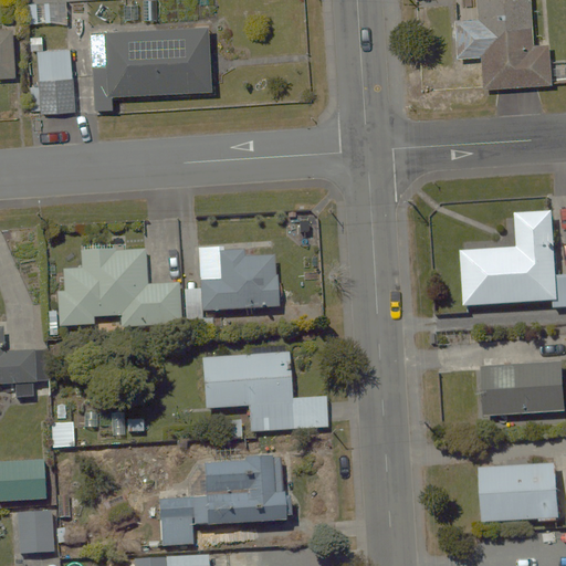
[(477,0),(479,17),(454,18),(457,59),(480,58),(482,90),(555,86),(553,44),(533,44),(533,27),(531,0),(477,0)]
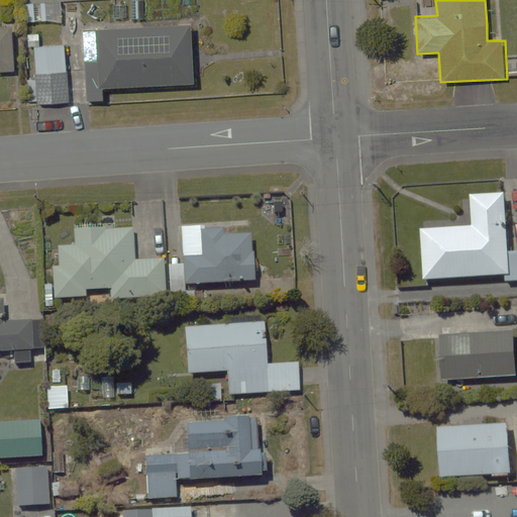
[(190,24),(95,28),(83,29),(86,101),(105,101),(105,88),(192,84),(190,24)]
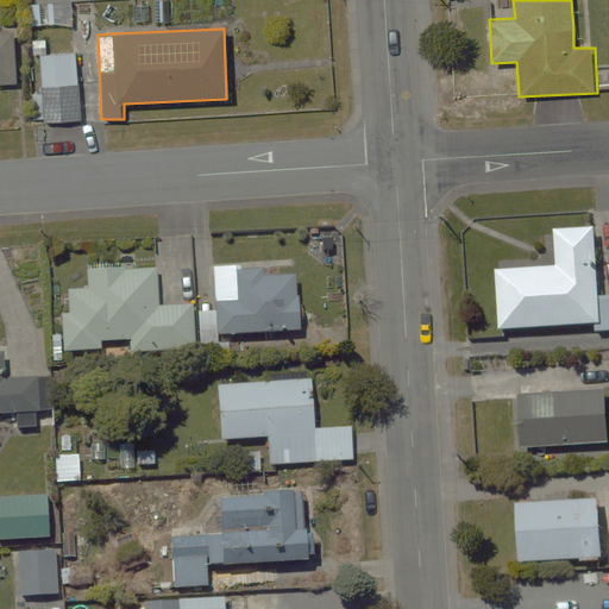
[(0,81),(19,80),(16,31),(0,32),(0,81)]
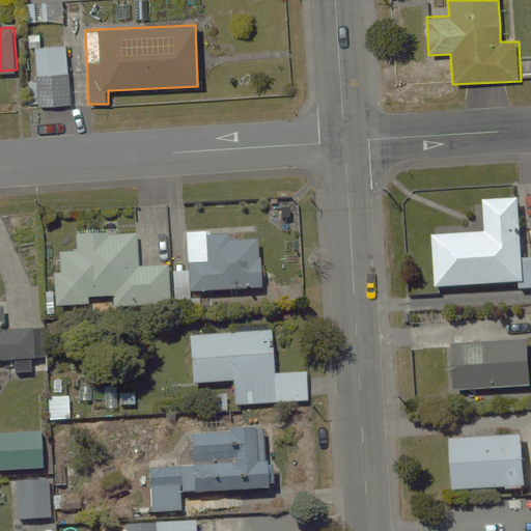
[(28,104),(37,103),(72,102),(70,47),(35,48),(36,79),(27,80),(28,104)]
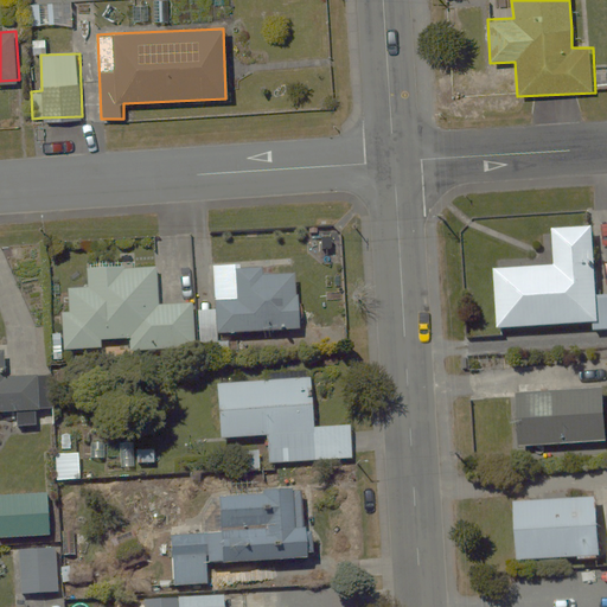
[(606,292),(598,293),(594,227),(555,229),(557,267),(497,270),(500,326),(596,321),(598,328),(606,328),(606,292)]
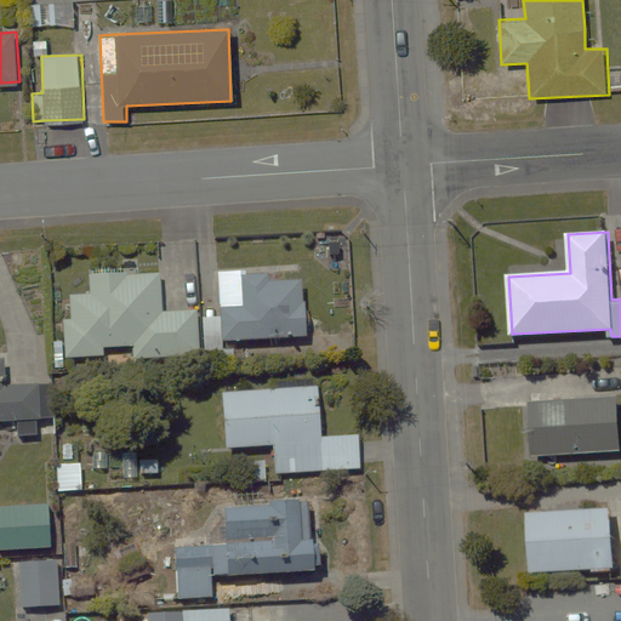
[(161,273),(89,275),(89,296),(73,296),(74,322),(63,322),(64,362),(104,360),(104,351),(136,349),(136,359),(199,357),(197,311),(164,312),(161,273)]
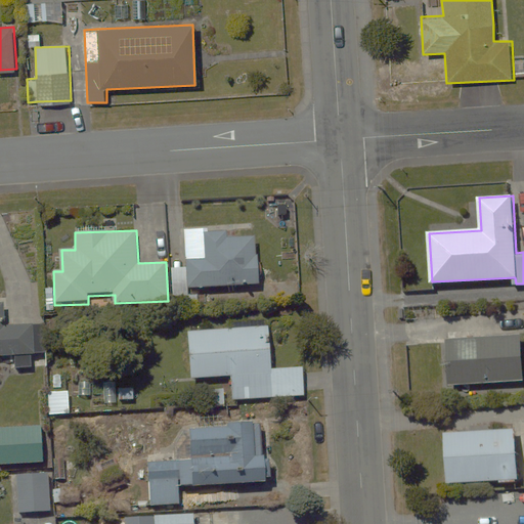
[(256,234),(182,237),(184,291),(258,289),(256,234)]
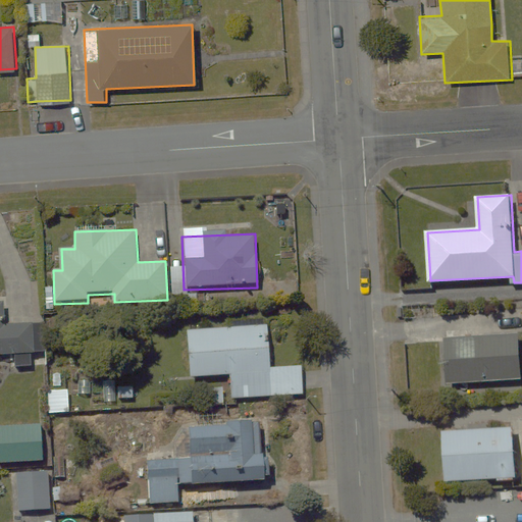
[(0,356),(13,356),(14,367),(44,366),(44,348),(35,348),(32,282),(5,283),(6,301),(0,301),(0,356)]
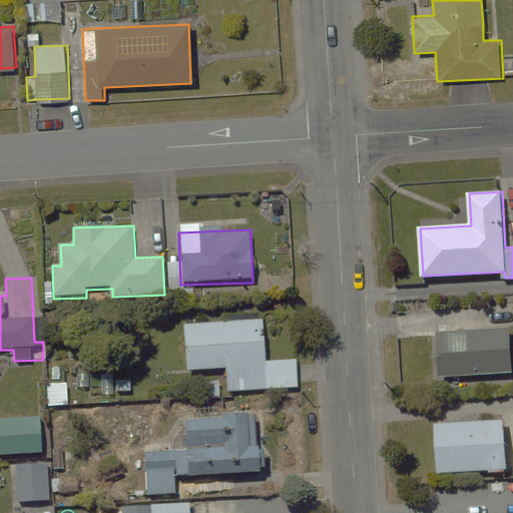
[(263,320),(184,323),(185,371),(224,370),(225,393),(297,390),(296,360),(265,361),(263,320)]
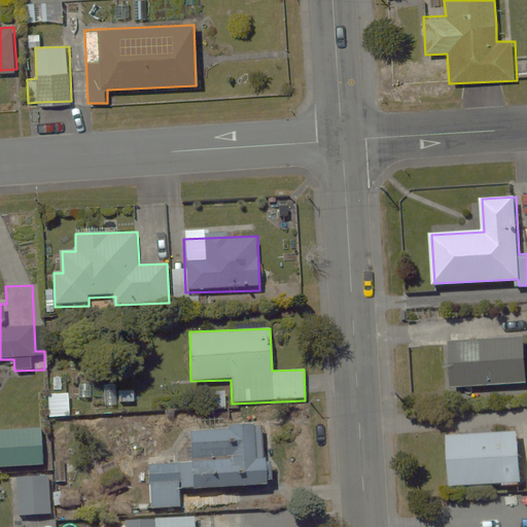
[(519,382),(525,382),(523,339),(448,342),(450,394),(519,391),(519,382)]
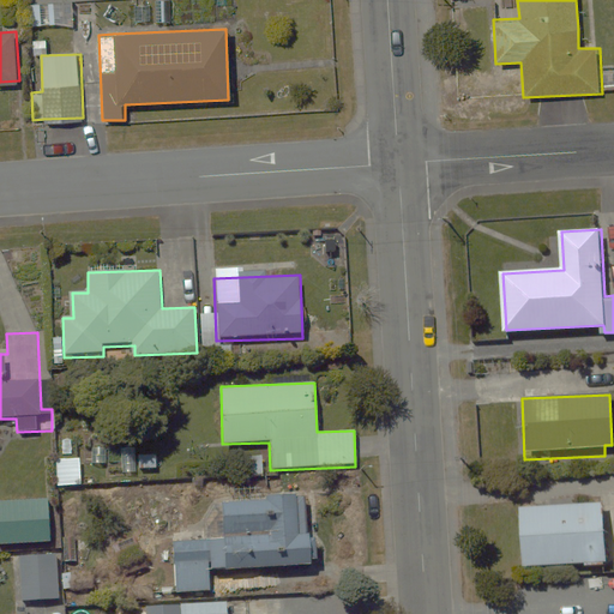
[(83,458),(56,458),(58,488),(84,487),(83,458)]
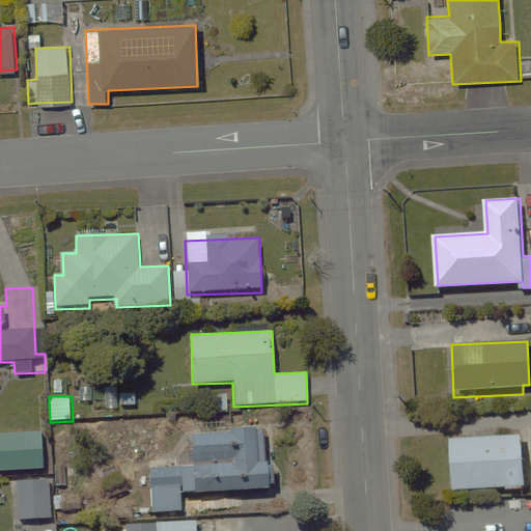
[(192,467),(150,468),(151,512),(184,510),(183,493),(277,488),(276,462),(269,462),(267,429),(191,432),(192,467)]
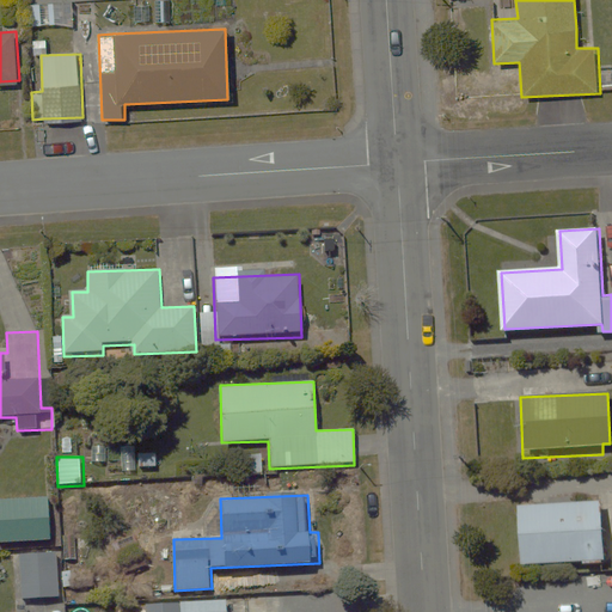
[(611,531),(609,531),(607,503),(519,506),(520,567),(601,564),(601,573),(611,571),(611,531)]
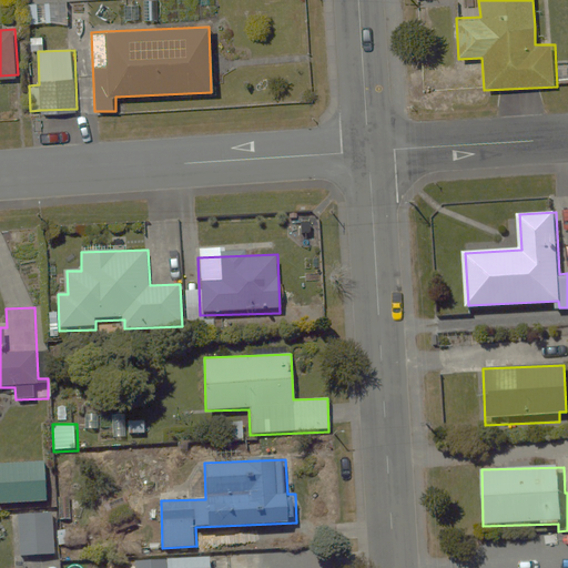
[(54,509),(18,510),(20,556),(56,555),(54,509)]
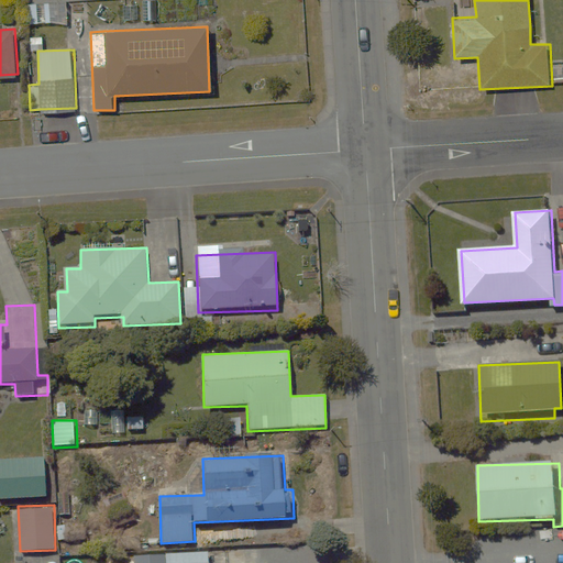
[(209,562),(209,553),(133,555),(133,562),(209,562)]
